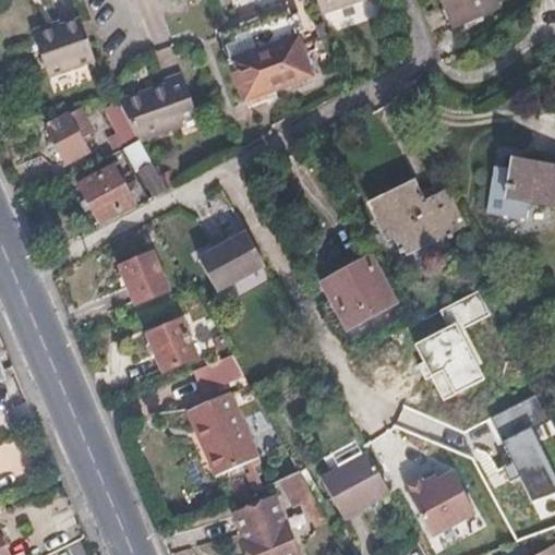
[(316,0),(321,10),(349,0),(316,0)]
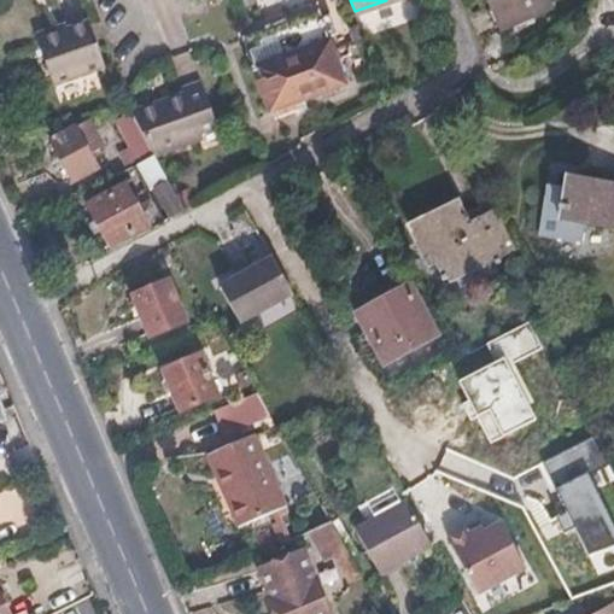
[(543,6),(541,0),(480,0),(492,29),(543,6)]
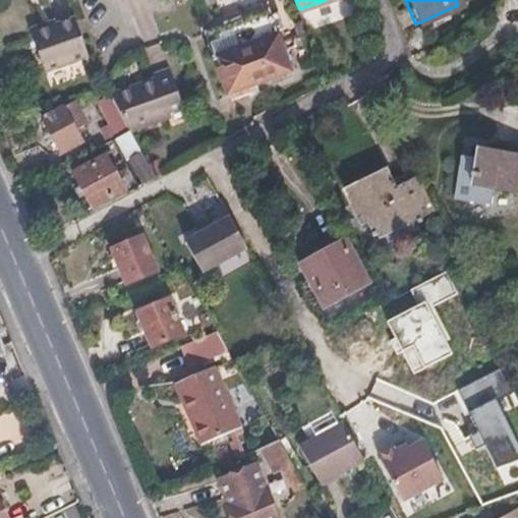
[(288,67),(273,30),(281,25),(272,3),(203,29),(227,90),(288,67)]
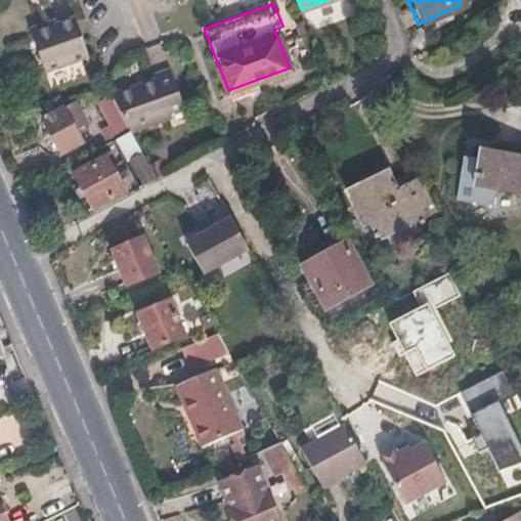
[(92,53),(78,18),(37,33),(50,70),(92,53)]
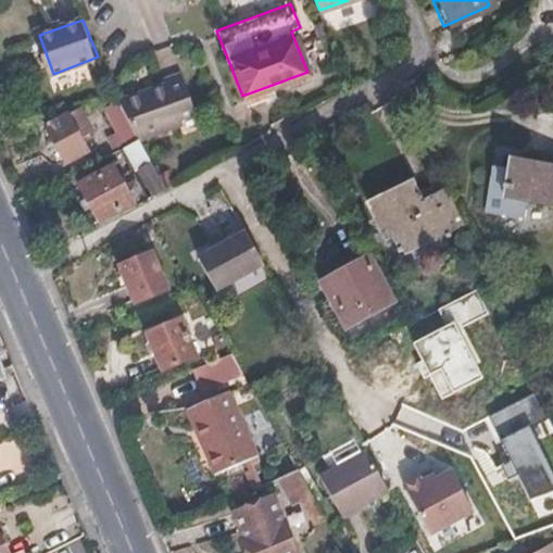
[(195,111),(180,70),(159,77),(161,84),(117,96),(134,129),(137,136),(138,138),(178,125),(176,117),(195,111)]
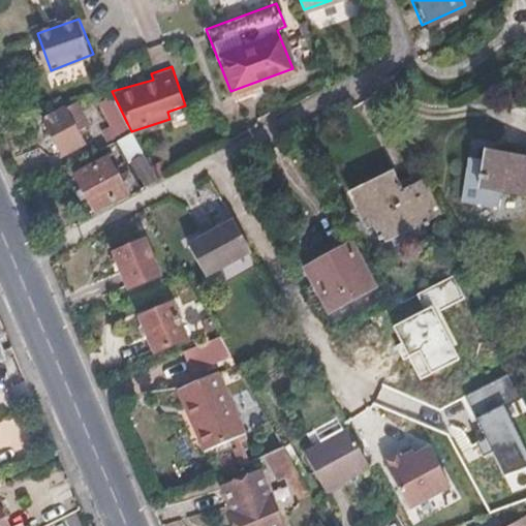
[(87,125),(74,100),(42,117),(61,153),(82,143),(76,130),(87,125)]
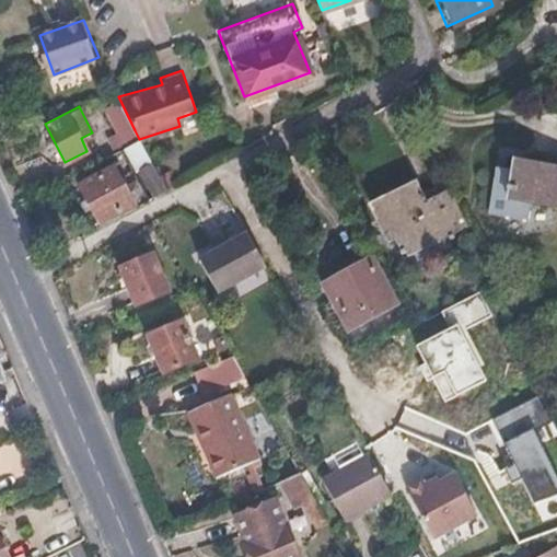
[(122,144),(138,137),(135,130),(118,139),(122,144)]
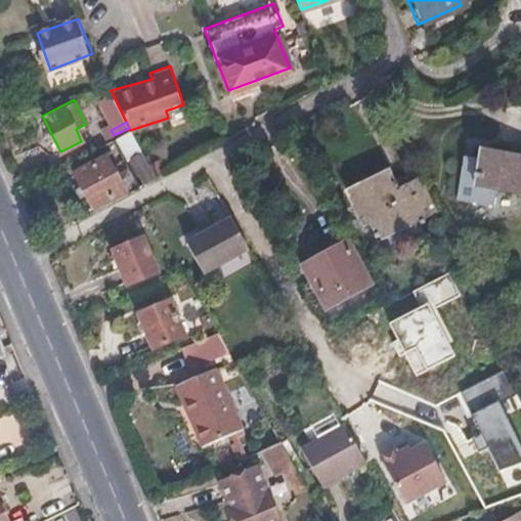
[(153,175),(130,130),(129,128),(114,135),(113,136),(124,160),(130,155),(143,180),(153,175)]
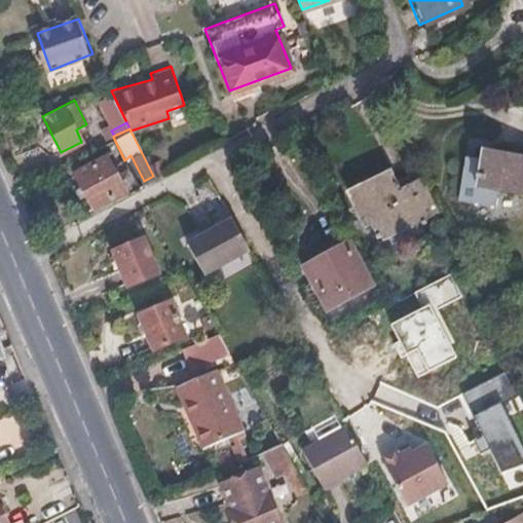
[(522,190),(522,153),(480,147),(477,165),(463,162),(459,196),(492,200),(494,187),(522,190)]
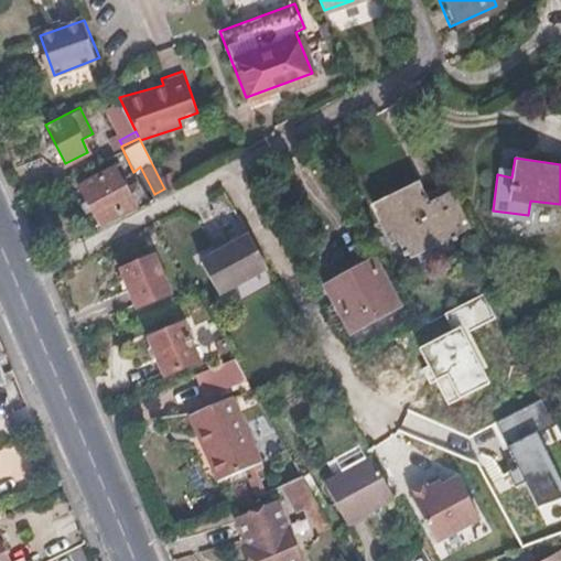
[(132,202),(112,163),(85,177),(105,217),(132,202)]
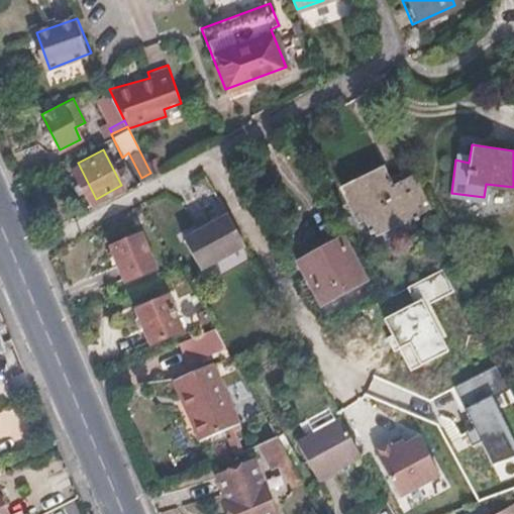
[(433,207),(417,174),(411,176),(407,171),(387,181),(382,170),(351,186),(358,202),(351,206),(358,220),(366,216),(373,230),(411,212),(413,216),(433,207)]
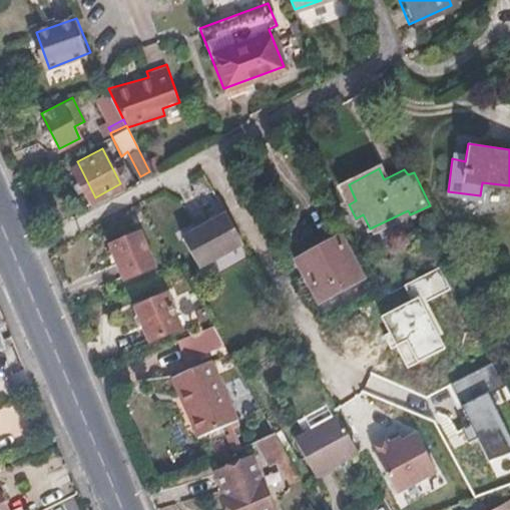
[(226,212),(191,230),(181,236),(197,269),(242,242),(226,212)]
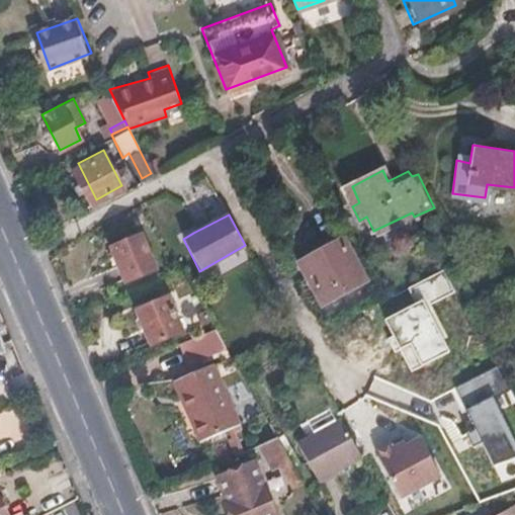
[(154,269),(141,236),(111,248),(124,281),(154,269)]
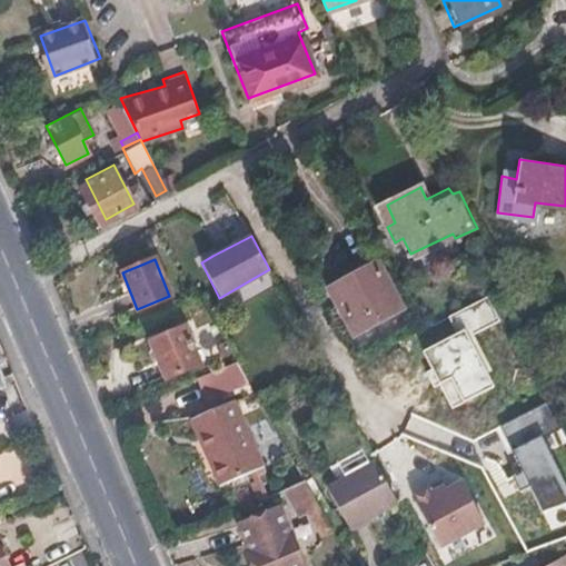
[(350,330),(396,306),(374,264),(328,286),(350,330)]
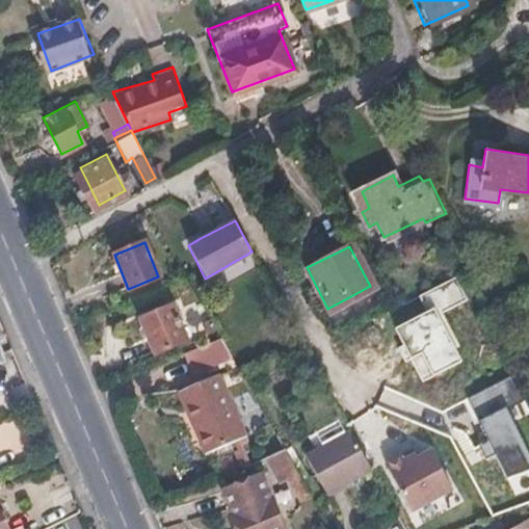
[(185,341),(170,306),(140,317),(155,352),(185,341)]
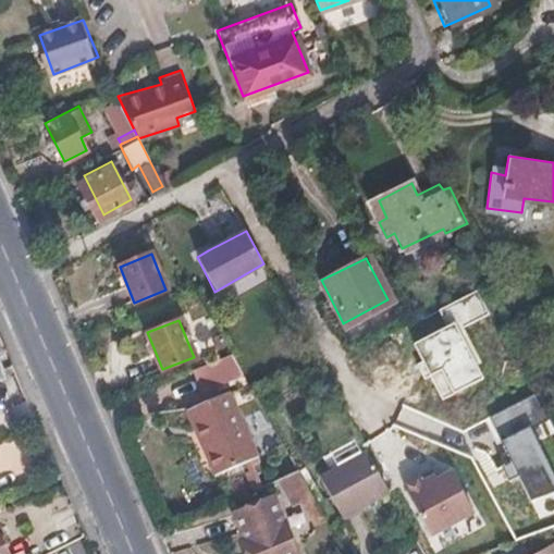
[(225,381),(218,359),(195,369),(202,391),(225,381)]
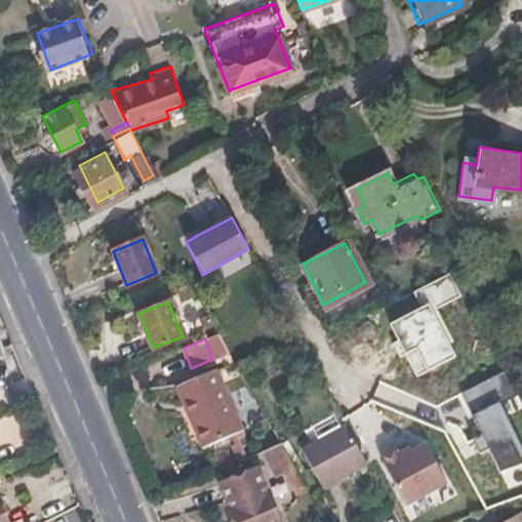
[(241,431),(214,370),(181,384),(175,387),(202,446),(241,431)]
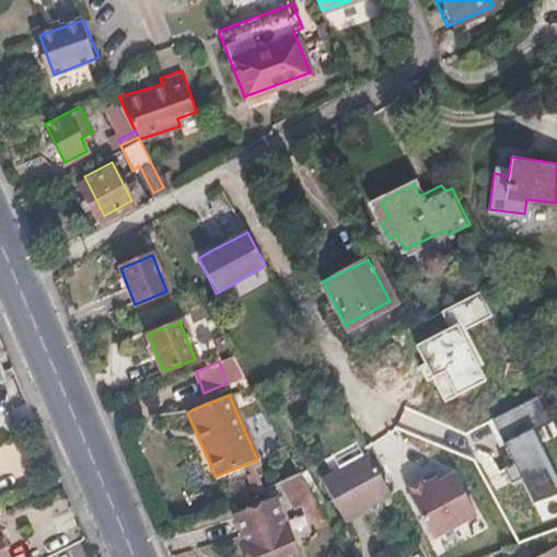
[(392,492),(369,450),(338,468),(324,478),(345,518),(392,492)]
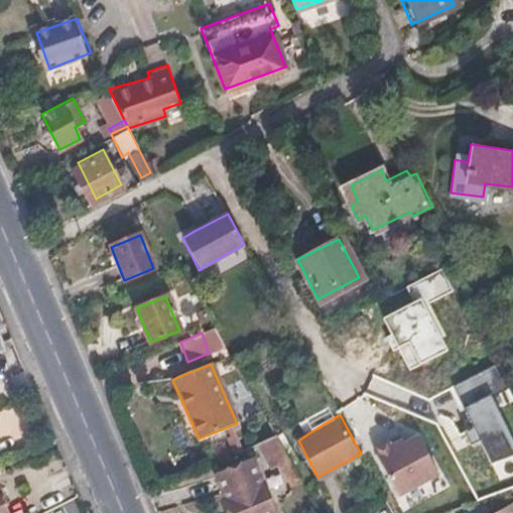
[(268,437),(264,429),(251,435),(254,444),(257,442),(268,437)]
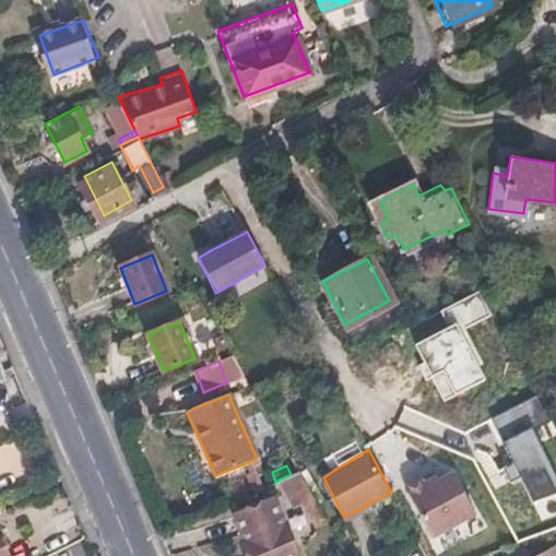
[(320,506),(299,471),(291,474),(279,480),(293,509),(303,504),(307,512),(320,506)]
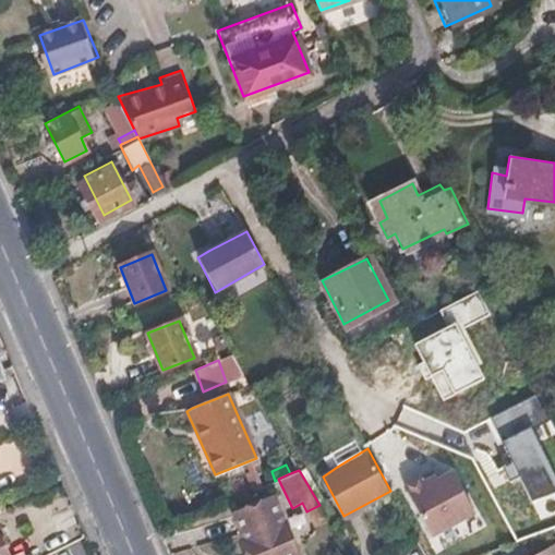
[(434,470),(422,477),(406,486),(432,534),(475,513),(454,471),(438,479),(434,470)]
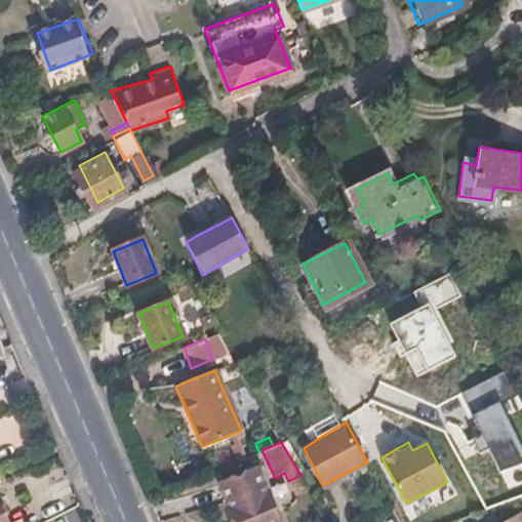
[(280,521),(259,468),(222,482),(237,521),(280,521)]
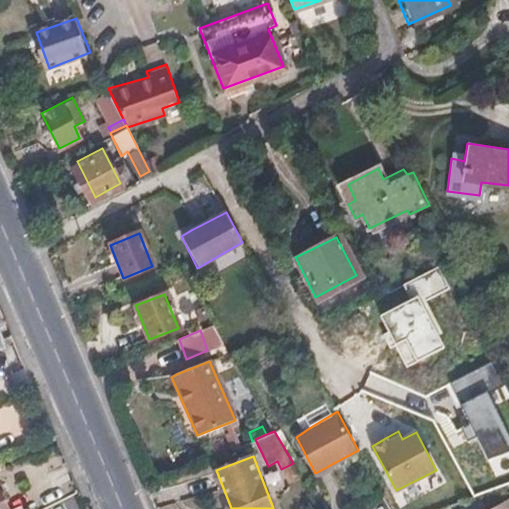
[(508,508),(508,494),(481,508),(508,508)]
